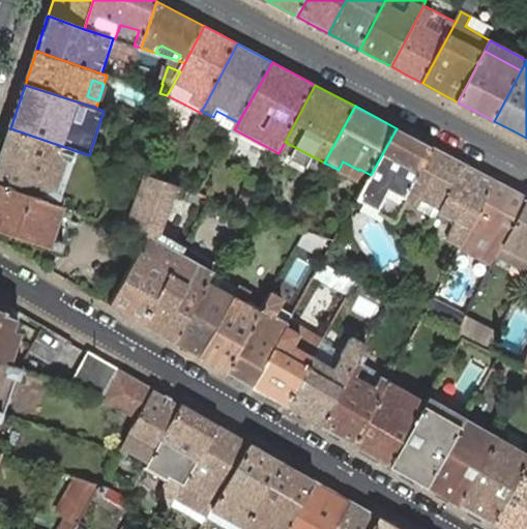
[(0,159),(0,184),(64,207),(67,200),(61,198),(62,195),(53,192),(64,158),(74,162),(77,151),(10,128),(0,159)]
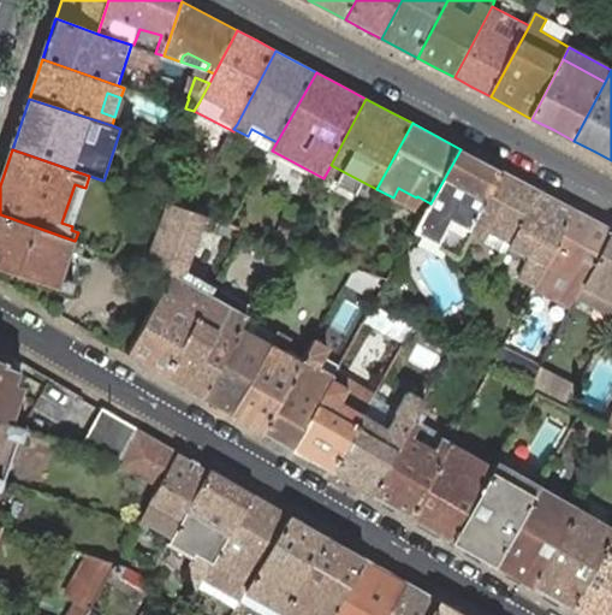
[(481,160),(461,149),(431,203),(425,214),(422,220),(416,231),(458,254),(464,243),(470,231),(503,171),(481,160)]
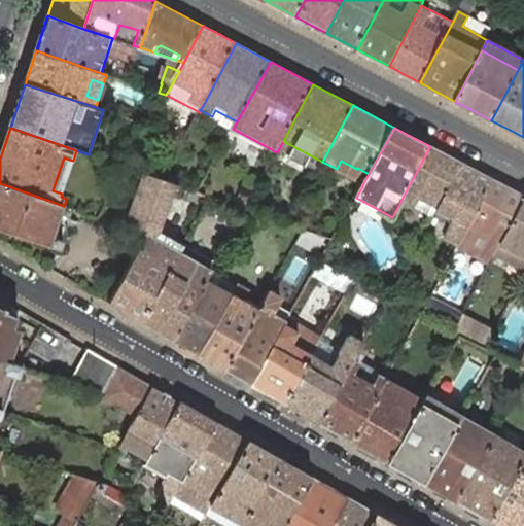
[(446,154),(430,146),(403,198),(417,206),(421,199),(429,203),(429,204),(438,209),(462,163),(446,154)]
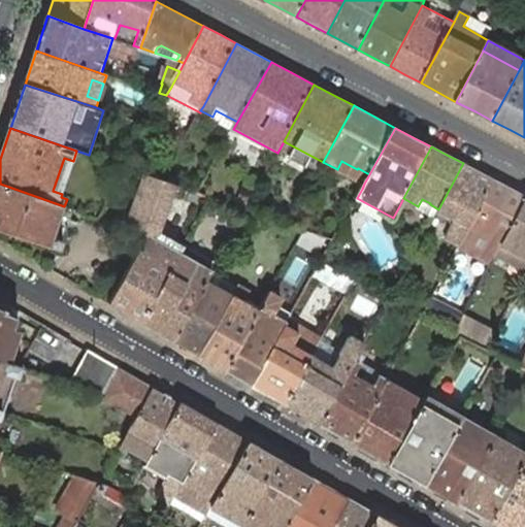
[(53,191),(62,194),(73,161),(64,158),(53,191)]
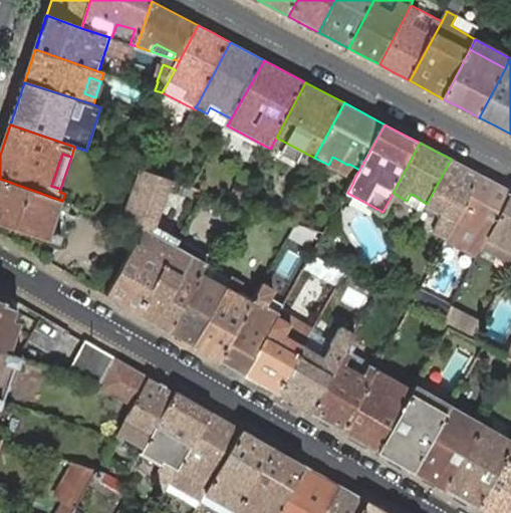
[(332,157),(328,165),(354,179),(359,170),(348,164),(347,165),(332,157)]
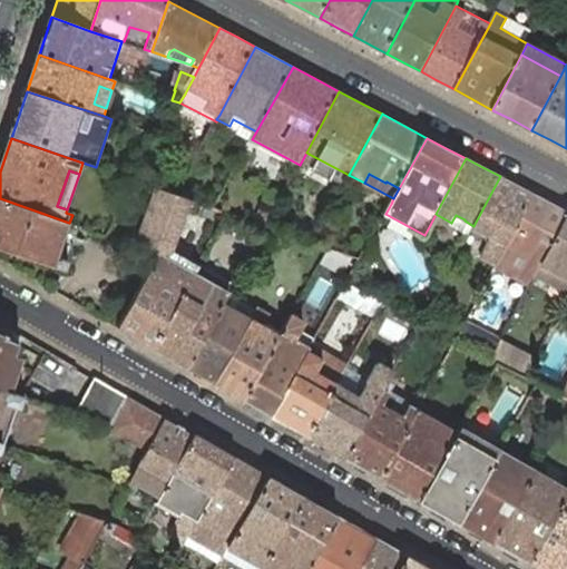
[(518,186),(500,176),(473,226),(484,231),(495,235),(484,255),(499,263),(508,244),(535,195),(518,186)]
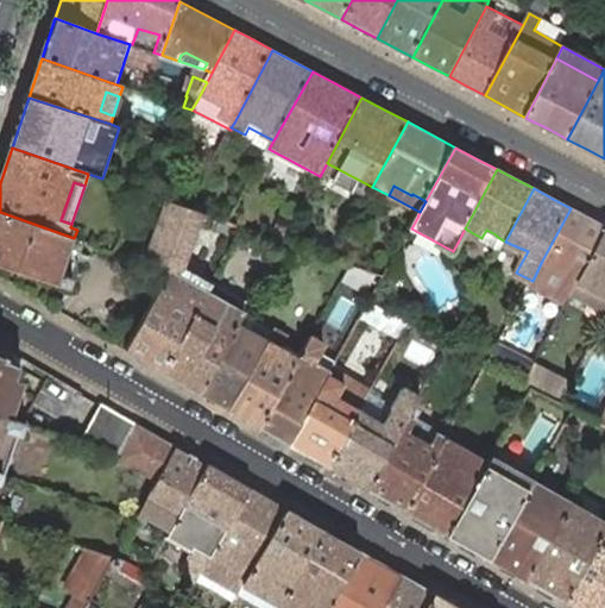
[(159,198),(139,254),(170,271),(174,267),(182,269),(184,270),(203,214),(189,208),(170,202),(159,198)]
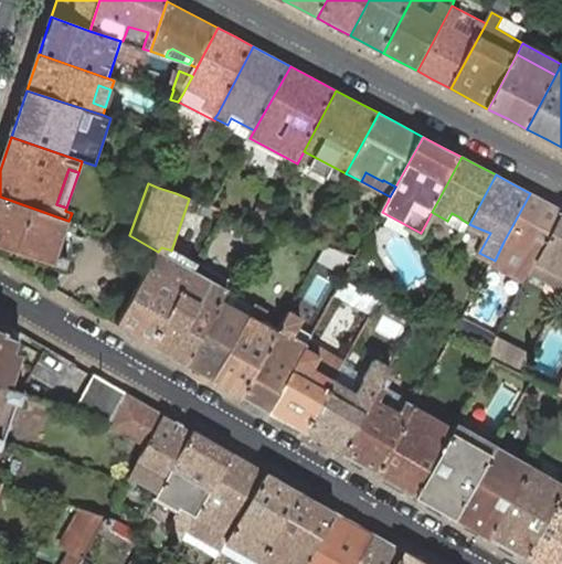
[(549,202),(530,193),(504,242),(495,261),(492,263),(527,282),(532,270),(539,259),(561,217),(561,209),(549,202)]
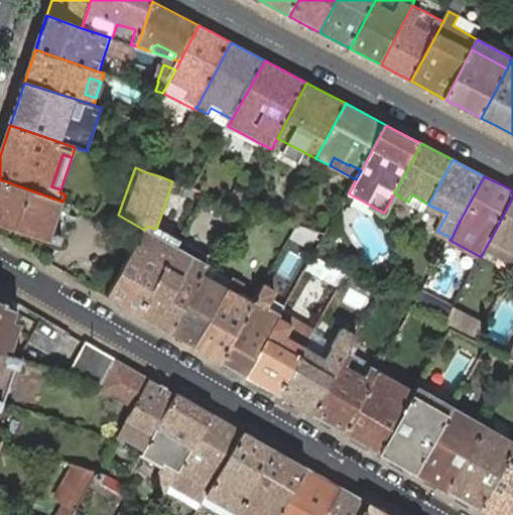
[(0,179),(0,224),(60,245),(65,236),(52,232),(62,202),(0,179)]
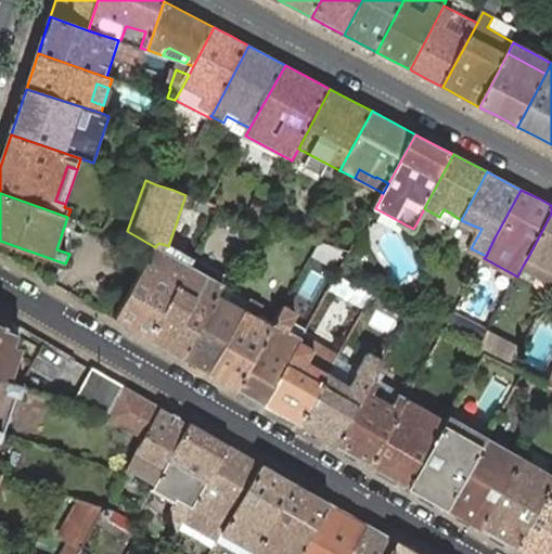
[(444,209),(439,217),(458,227),(461,220),(452,215),(452,214),(444,209)]
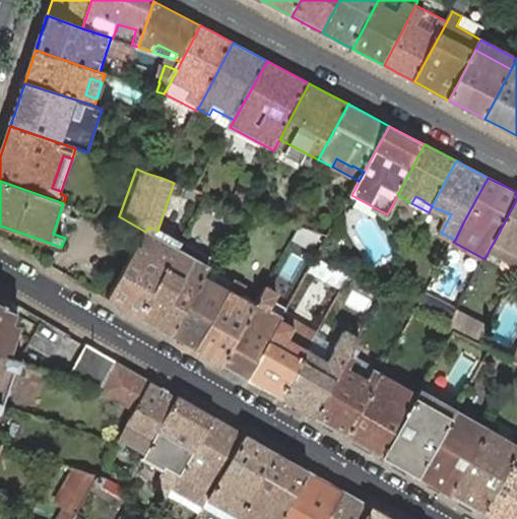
[(516,200),(496,239),(490,249),(516,262),(516,200)]
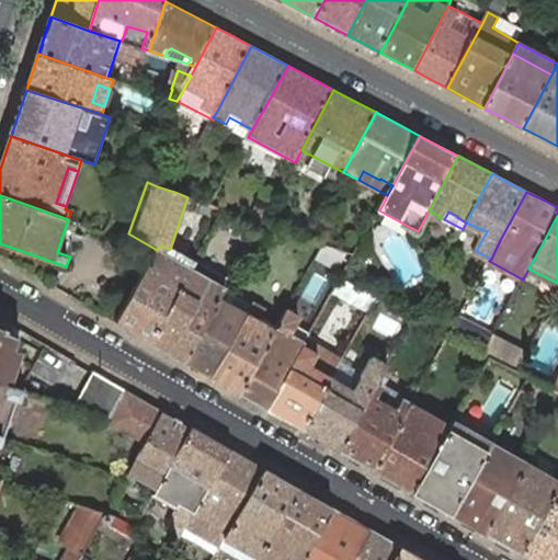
[(81,224),(68,219),(57,252),(70,256),(81,224)]
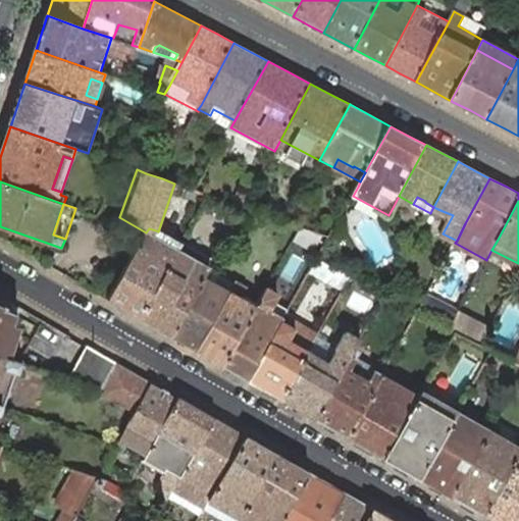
[(295,241),(315,251),(323,235),(302,227),(295,241)]
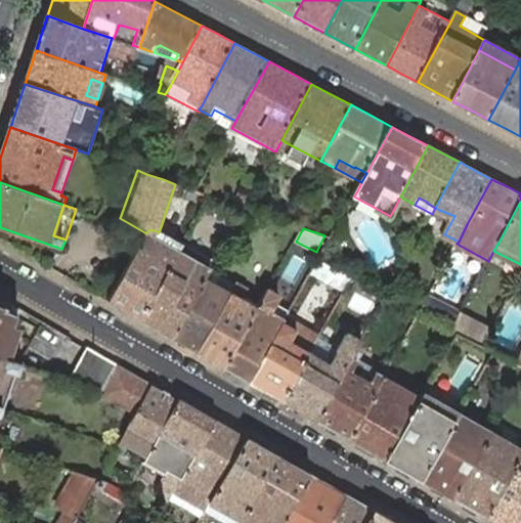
[(154,236),(157,231),(149,229),(146,233),(109,300),(140,318),(178,252),(154,236)]
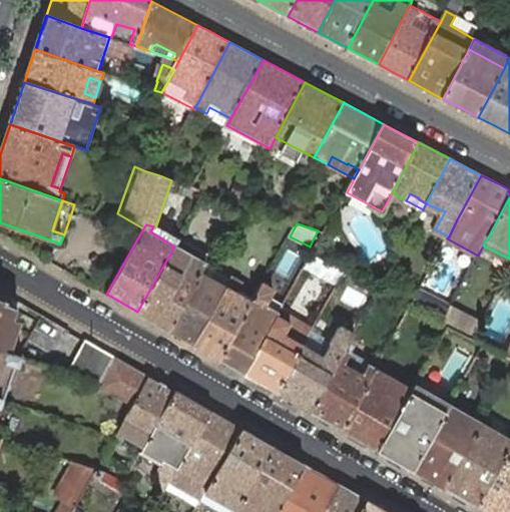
[(153,226),(150,231),(174,246),(179,238),(156,225),(155,227),(153,226)]
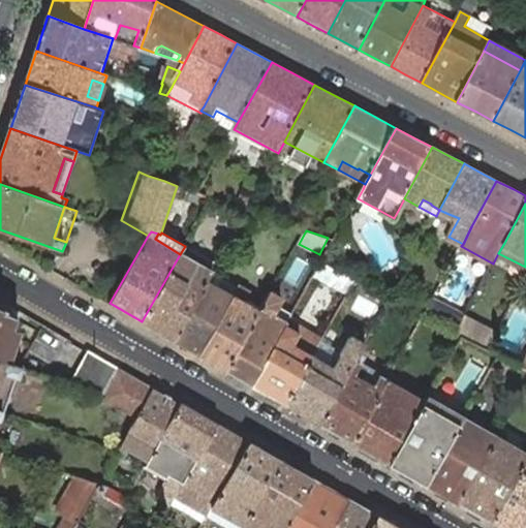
[(212,273),(217,265),(185,246),(180,254),(142,321),(174,339),(212,273)]
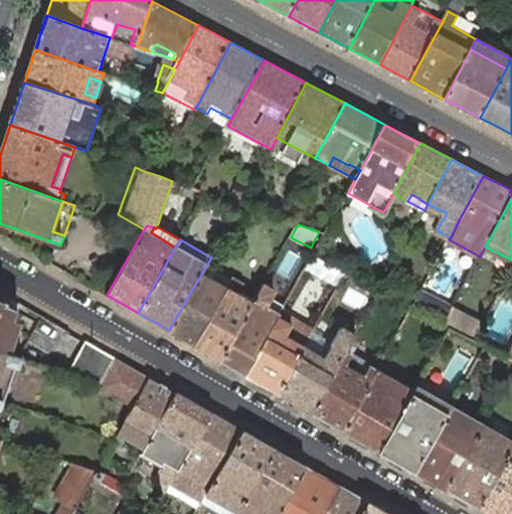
[(348,273),(314,255),(307,269),(340,286),(348,273)]
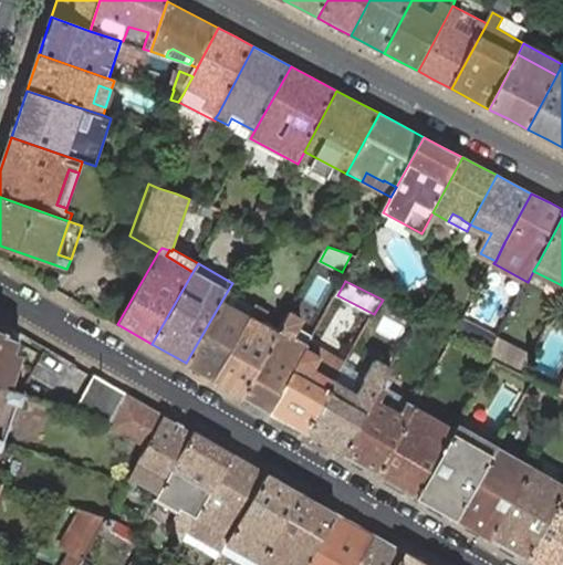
[(186,363),(215,380),(250,318),(228,306),(235,296),(227,292),(186,363)]
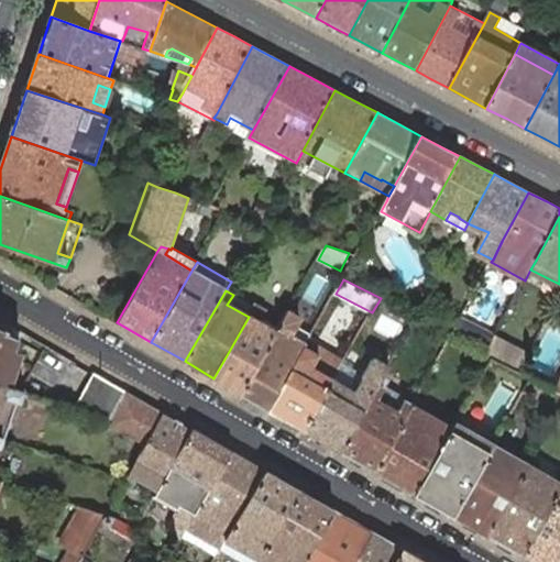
[(249,317),(254,307),(233,295),(227,305),(249,317)]
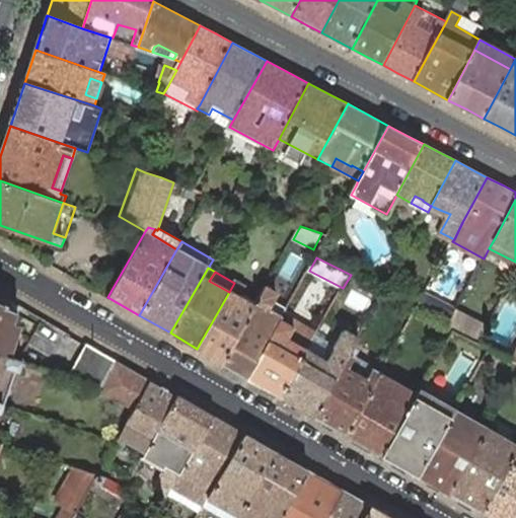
[(245,289),(234,283),(229,292),(197,349),(222,363),(256,302),(242,293),(245,289)]
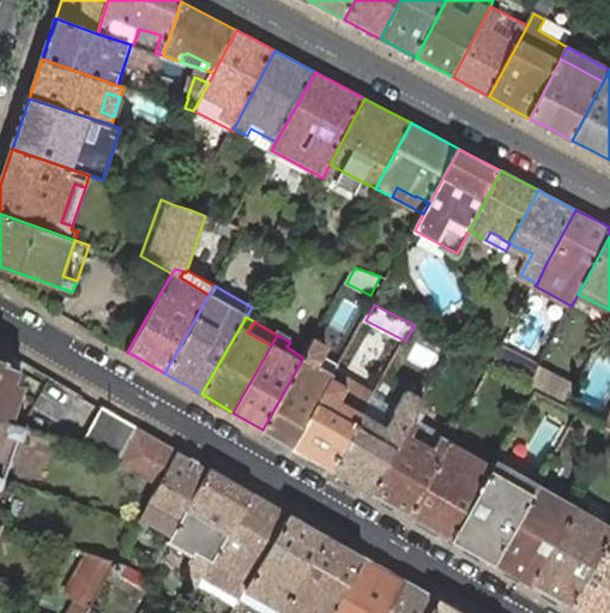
[(328,347),(314,338),(303,358),(263,430),(293,446),(333,378),(334,374),(319,366),(328,347)]
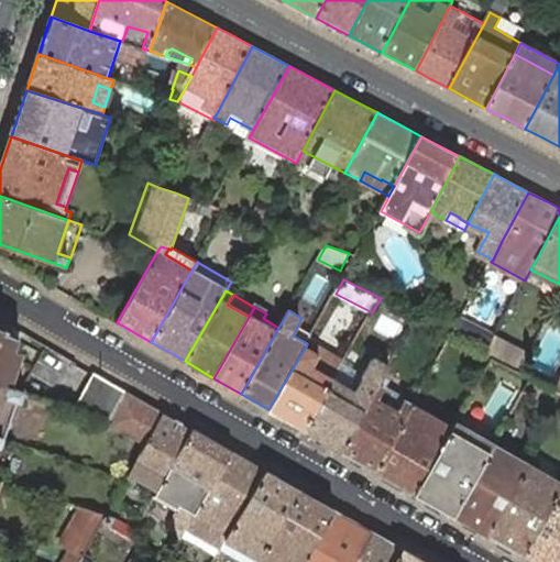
[(0,384),(10,387),(22,352),(14,350),(21,331),(0,318),(0,384)]
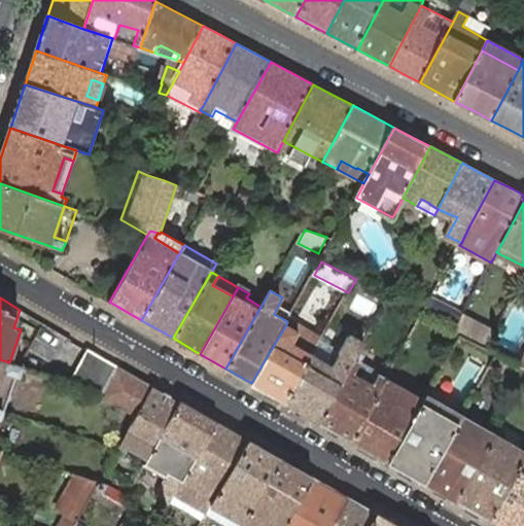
[(435,301),(427,318),(454,331),(462,318),(463,315),(435,301)]
